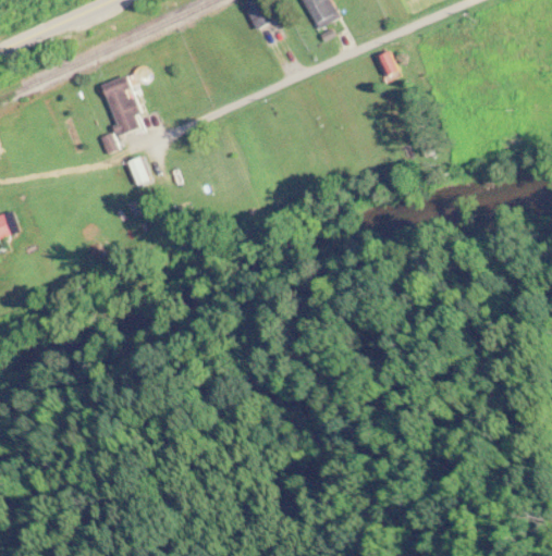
[(279,37),(261,0),(244,0),(242,1),(261,45),(279,37)]
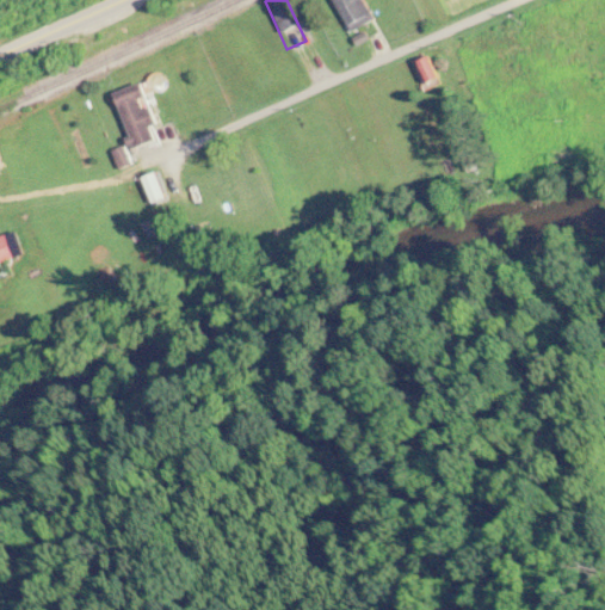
[(332,0),(347,30),(370,18),(360,0),(332,0)]
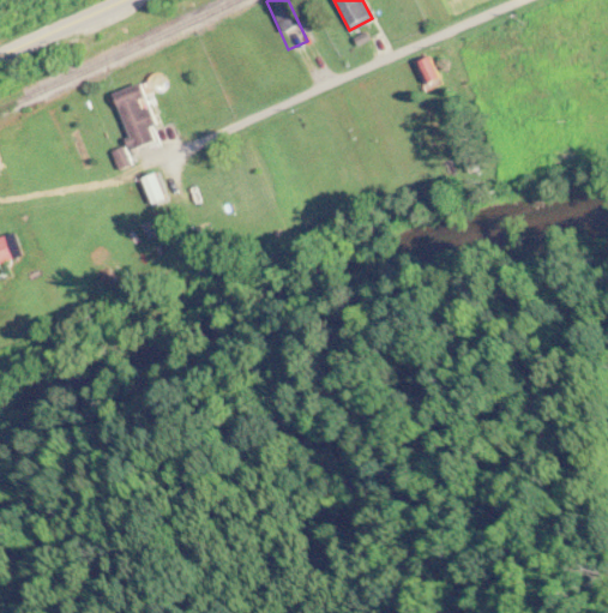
[(439,83),(428,56),(413,62),(422,89),(439,83)]
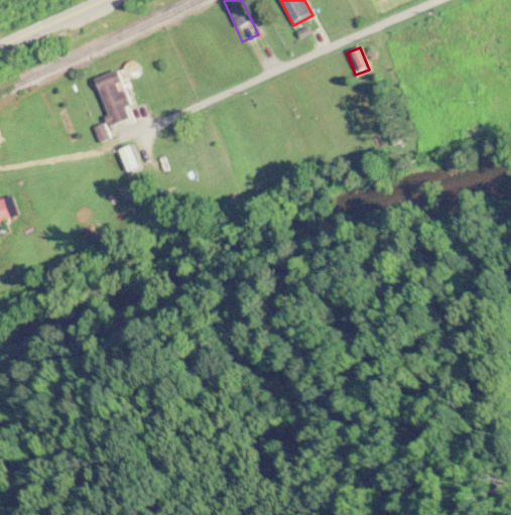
[(93,77),(110,124),(128,118),(123,106),(130,104),(124,88),(122,89),(114,70),(93,77)]
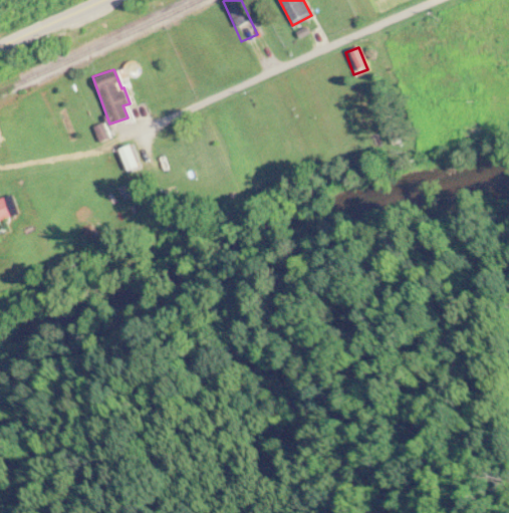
[(0,219),(8,217),(4,198),(0,199),(0,219)]
